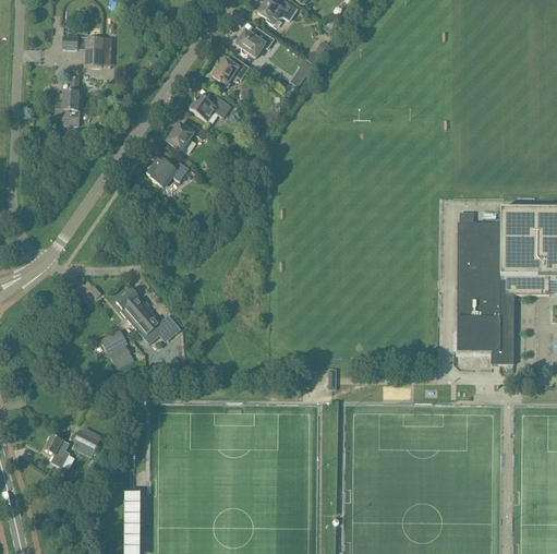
[(265,0),(257,11),(266,16),(265,19),(273,23),(277,16),(283,15),(289,20),(292,14),(297,8),(287,0),(281,0),(278,4),(271,0),(265,0)]
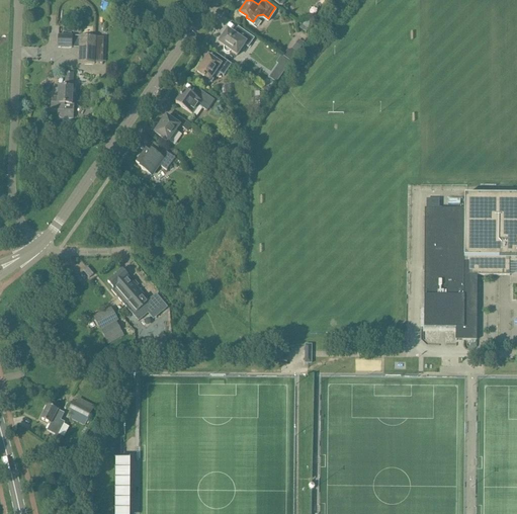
[(219,38),(218,39),(224,44),(223,46),(224,48),(226,50),(229,50),(230,49),(237,53),(244,41),(248,45),(254,35),(240,25),(235,32),(228,26),(224,31),(222,32),(219,36),(219,38)]
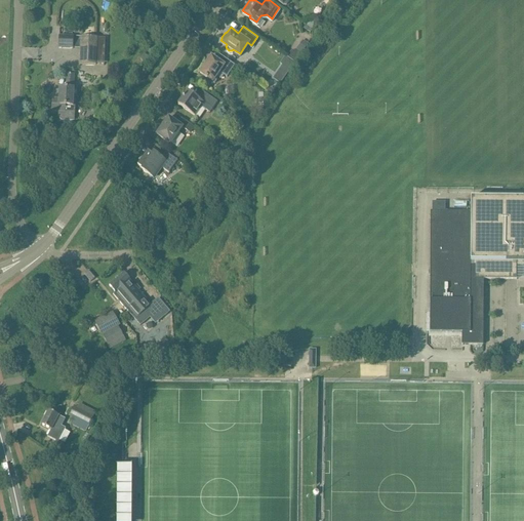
[(72,33),(58,33),(57,45),(72,45),(72,33)]
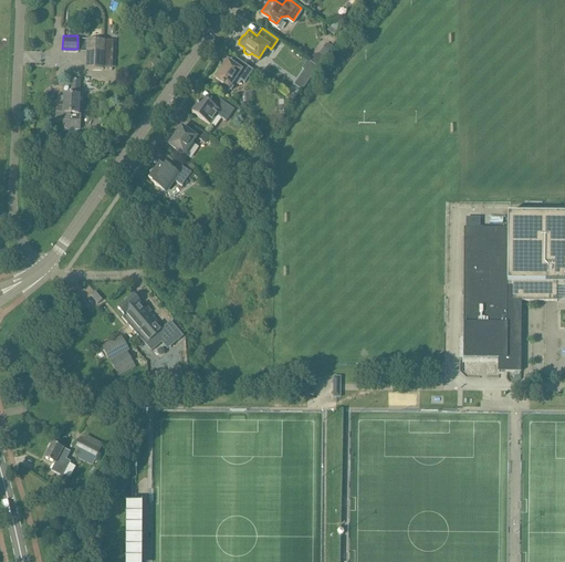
[(104,37),(86,37),(85,65),(103,66),(104,37)]
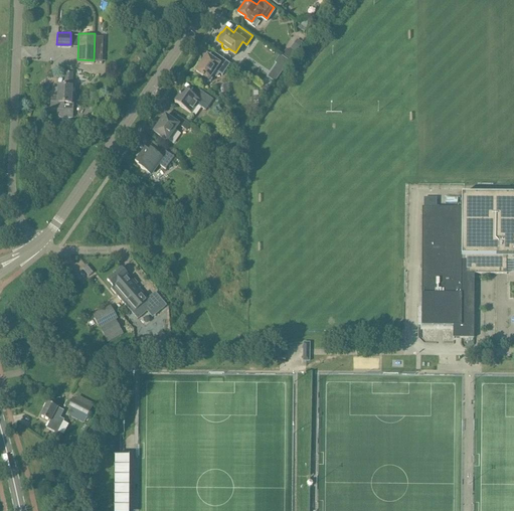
[(285,46),(281,52),(289,57),(302,39),(297,35),(290,45),(285,46)]
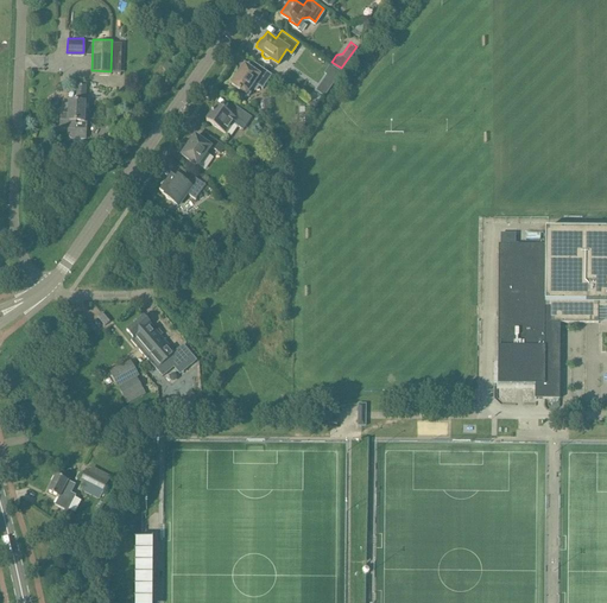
[(172,64),(166,57),(160,63),(166,70),(172,64)]
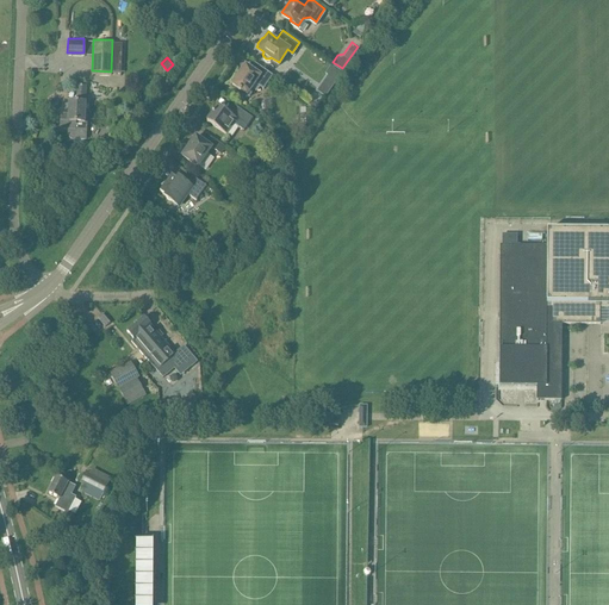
[(272,72),(254,60),(250,66),(244,62),(231,81),(241,88),(241,91),(244,94),(249,93),(250,91),(250,87),(255,80),(262,86),(272,72)]
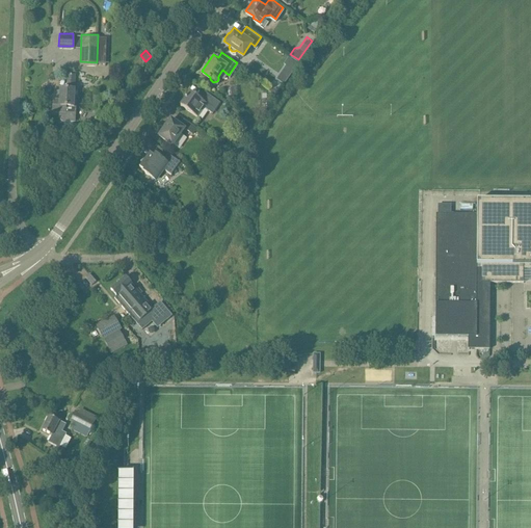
[(289,53),(283,61),(293,68),(298,59),(290,54),(289,53)]
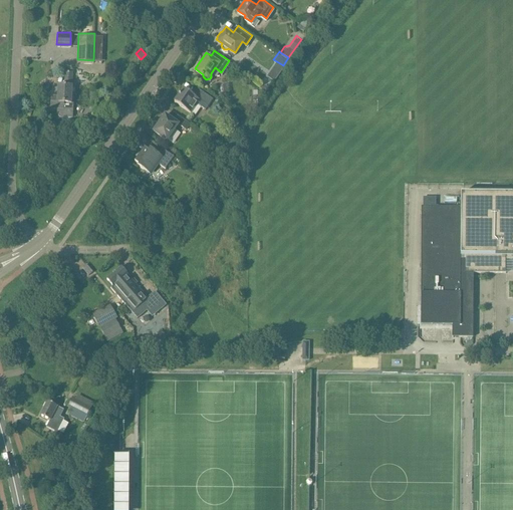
[(71,69),(65,69),(64,83),(58,82),(57,93),(51,93),(50,105),(63,105),(63,99),(71,100),(71,83),(71,69)]
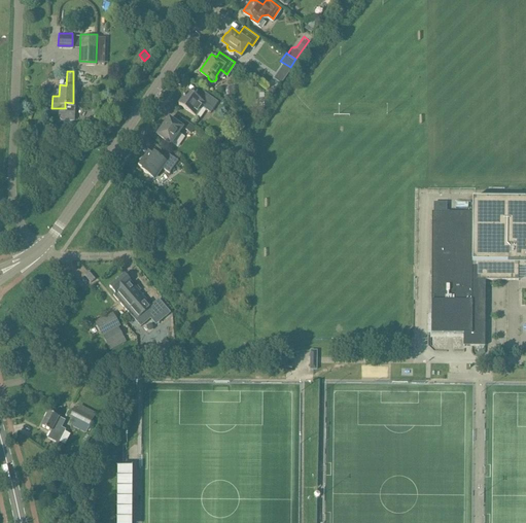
[(200,96),(187,88),(178,102),(195,113),(202,104),(210,110),(217,99),(204,90),(200,96)]
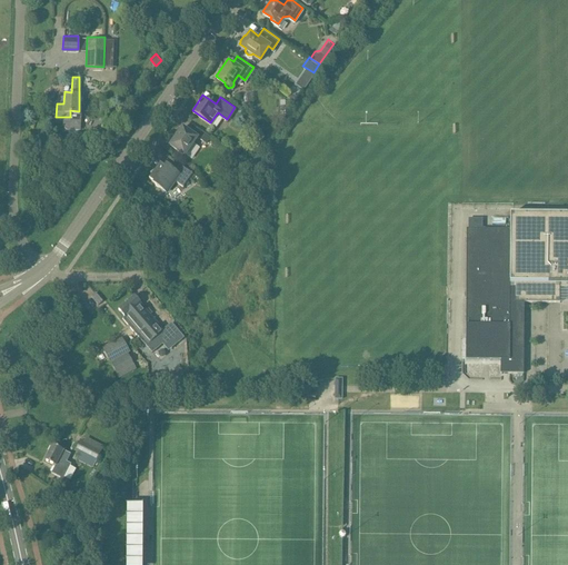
[(271,116),(266,124),(273,129),(279,121),(271,116)]
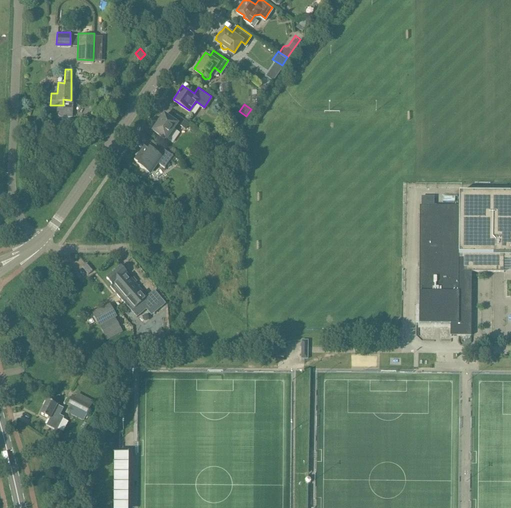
[(153,127),(152,128),(166,137),(177,121),(185,126),(189,121),(176,112),(172,118),(164,112),(157,121),(155,122),(154,122),(153,124),(153,125),(153,127)]
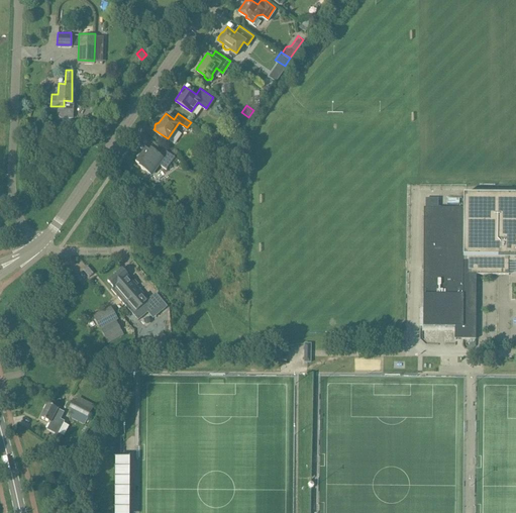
[(225,140),(223,143),(230,148),(235,140),(232,138),(229,142),(225,140)]
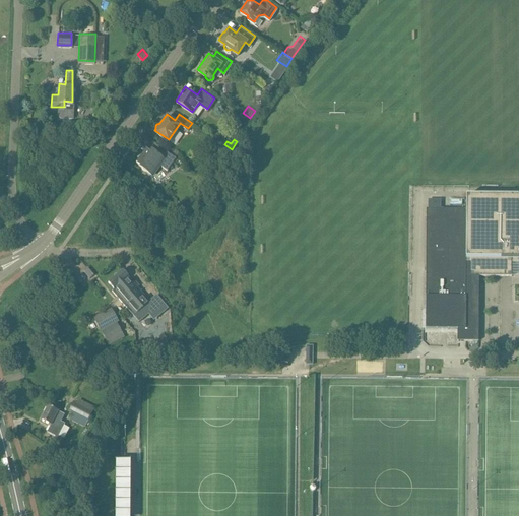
[(138,157),(136,160),(142,166),(141,167),(145,170),(148,173),(149,172),(151,174),(155,168),(159,163),(167,168),(171,162),(176,155),(161,146),(157,152),(153,149),(152,151),(145,146),(141,153),(136,155),(138,157)]
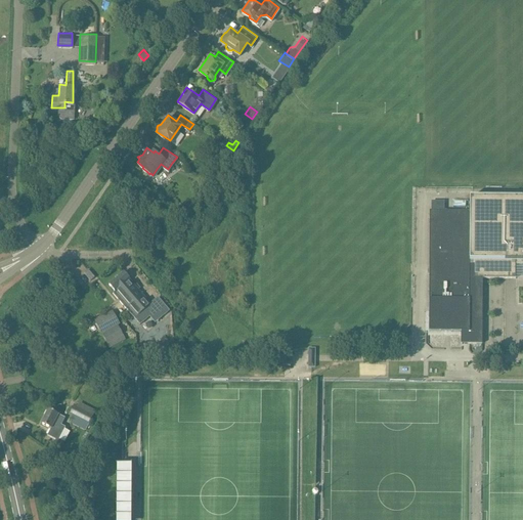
[(522,195),(469,195),(469,200),(469,208),(429,208),(428,329),(460,329),(460,341),(461,341),(461,339),(468,339),(468,341),(481,341),(482,275),(515,275),(515,262),(522,261),(522,195)]
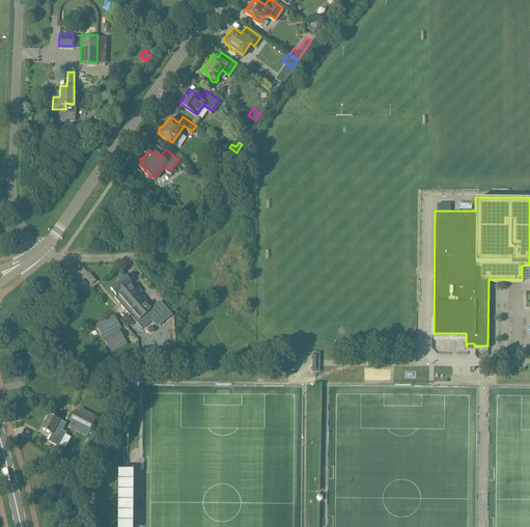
[(140,290),(124,273),(111,285),(116,293),(114,295),(128,309),(135,304),(131,299),(140,290)]
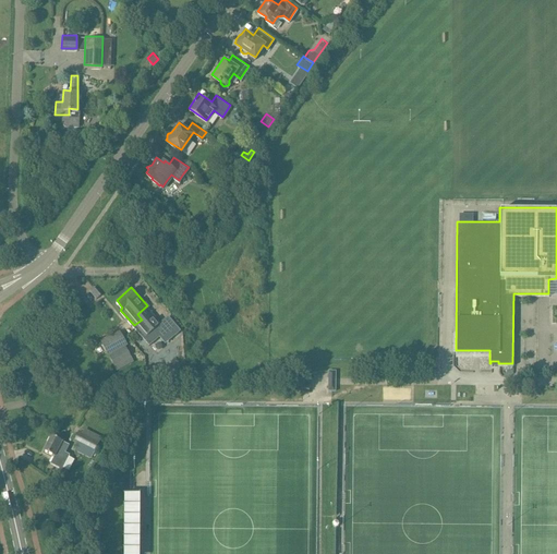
[(142,320),(134,325),(134,326),(143,336),(148,342),(158,334),(167,327),(172,334),(180,327),(168,314),(160,321),(147,305),(137,314),(142,320)]
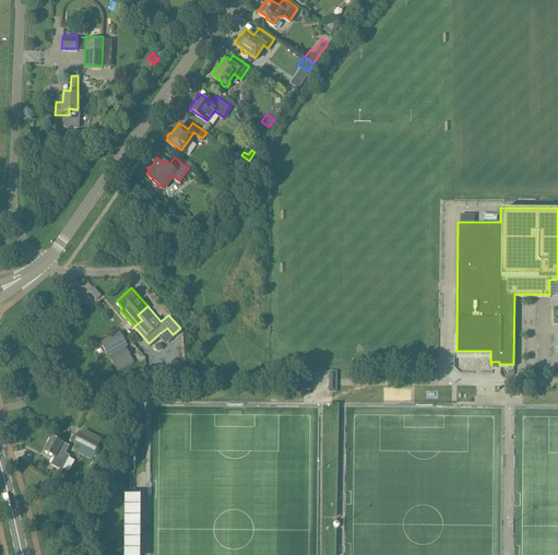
[(127,343),(119,328),(101,339),(108,353),(127,343)]
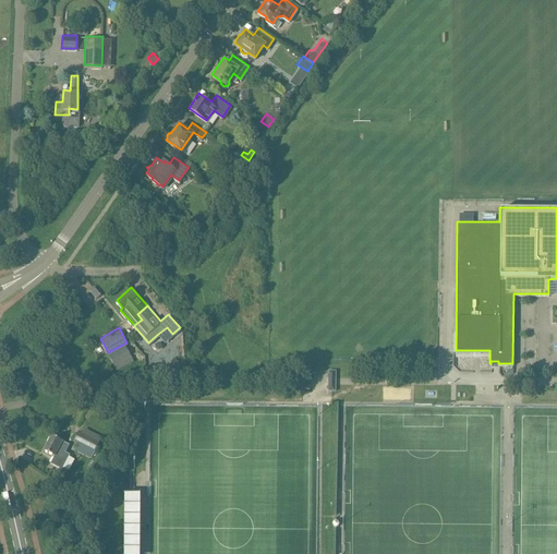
[(113,362),(130,353),(125,345),(108,352),(113,362)]
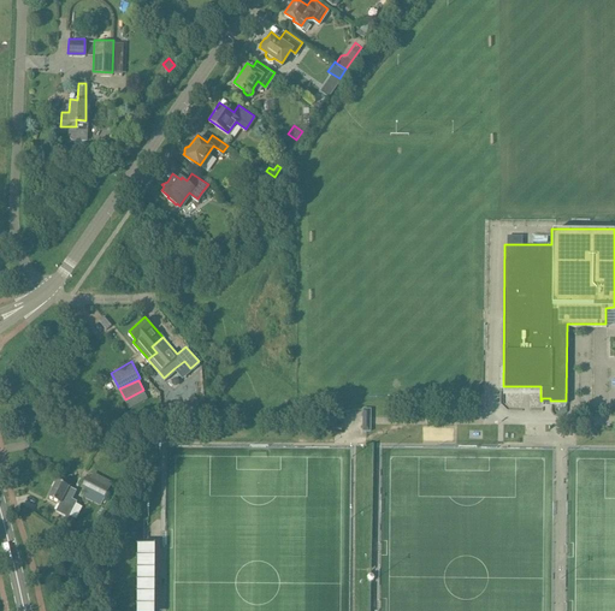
[(108,479),(93,470),(90,475),(87,474),(82,482),(104,493),(107,485),(106,484),(108,479)]
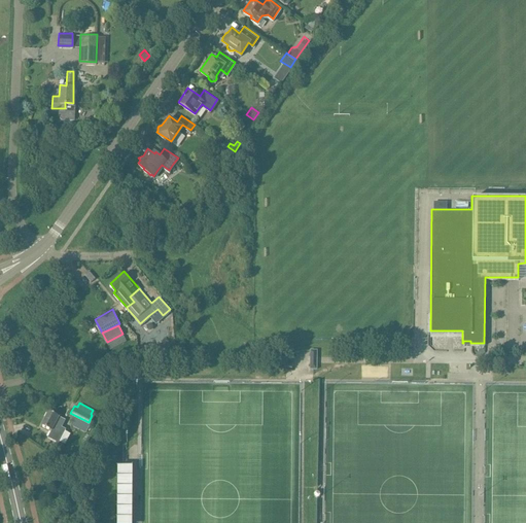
[(61,424),(65,417),(56,412),(48,409),(46,412),(41,423),(50,428),(47,434),(59,441),(66,426),(61,424)]
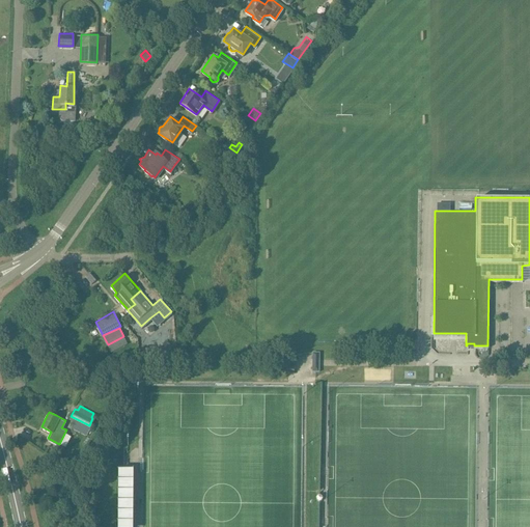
[(133,526),(134,467),(119,467),(118,526),(133,526)]
